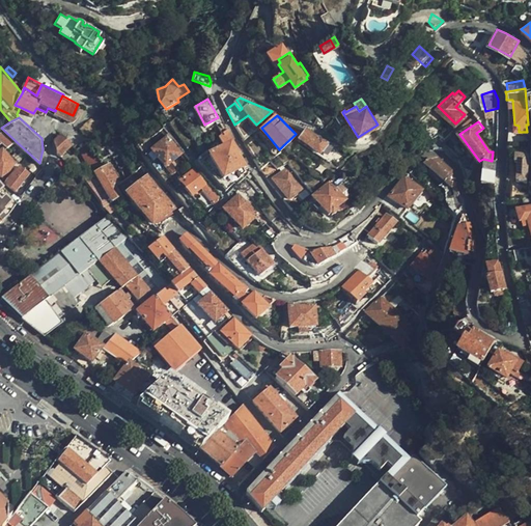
[(8,145),(15,140),(1,128),(0,129),(0,141),(3,140),(8,145)]
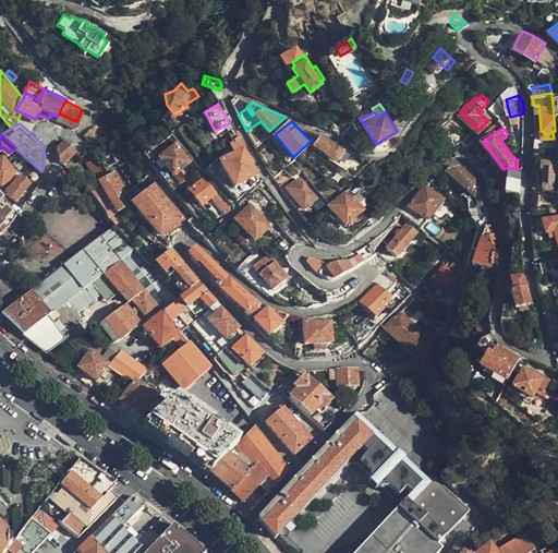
[(344,147),(338,142),(336,144),(322,134),(315,143),(337,158),(344,147)]
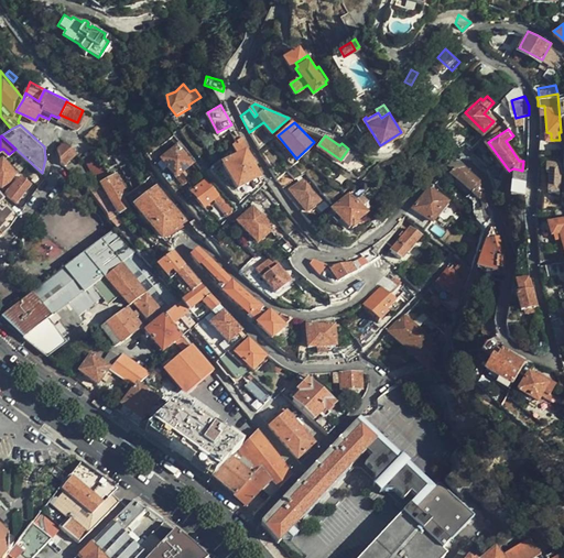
[(468,137),(461,142),(457,144),(462,151),(470,152),(476,145),(474,142),(468,137)]
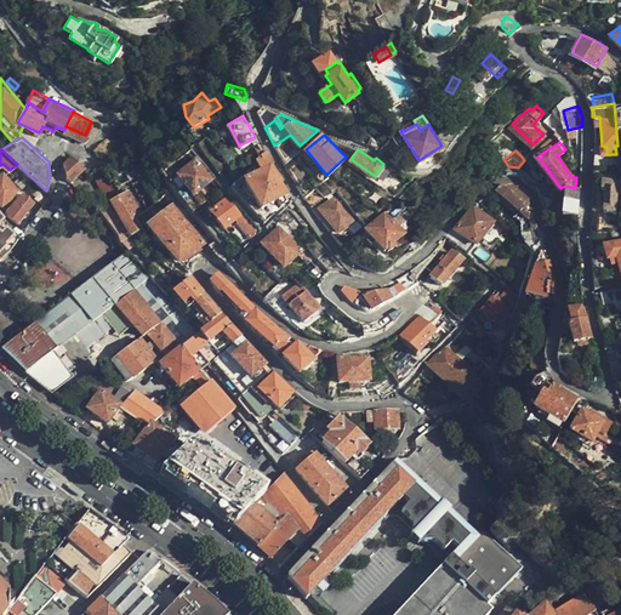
[(67,166),(68,175),(73,178),(75,175),(86,164),(73,154),(64,161),(67,166)]
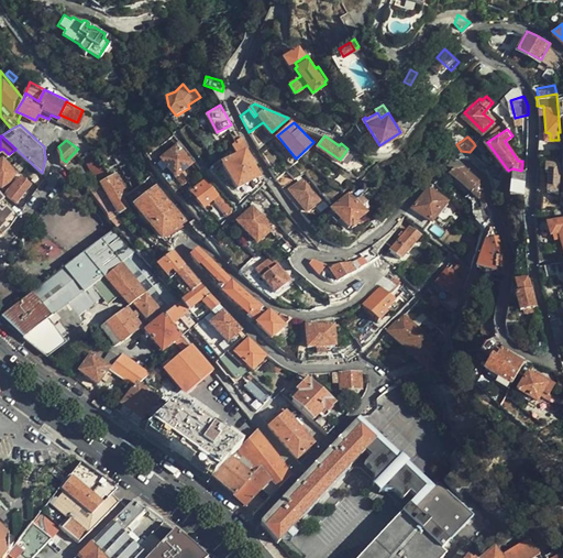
[(192,161),(177,145),(162,160),(176,175),(192,161)]
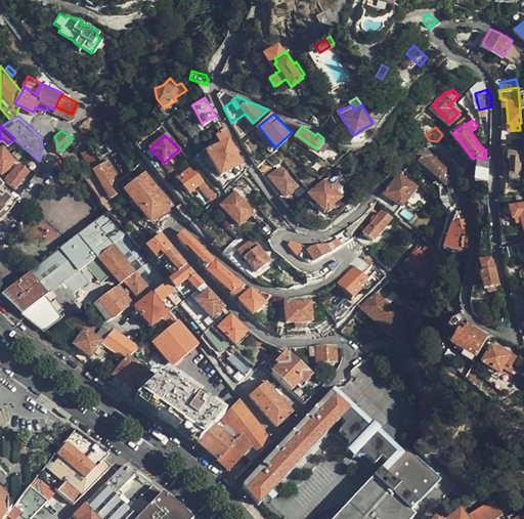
[(213,162),(234,149),(228,138),(207,150),(213,162)]
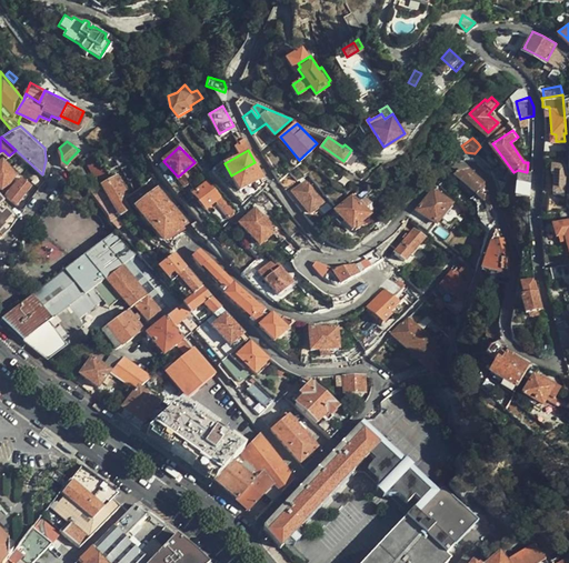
[(0,160),(0,183),(2,187),(10,181),(16,173),(5,159),(3,157),(0,160)]
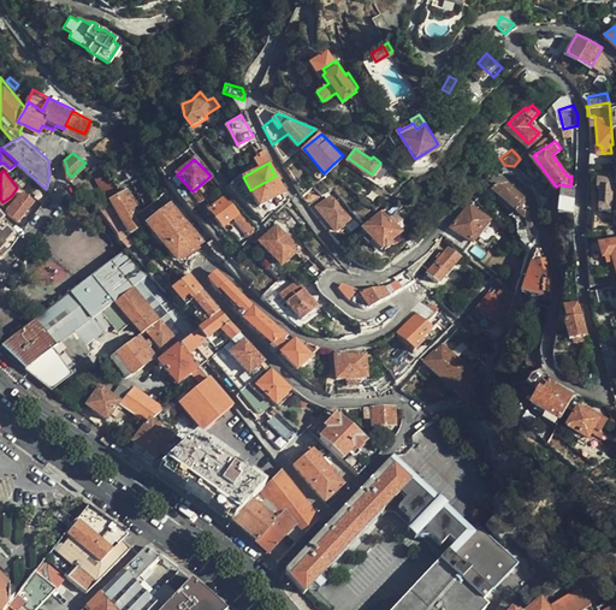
[(615,183),(615,184),(614,172),(600,172),(600,185),(603,185),(604,208),(615,207),(615,183)]
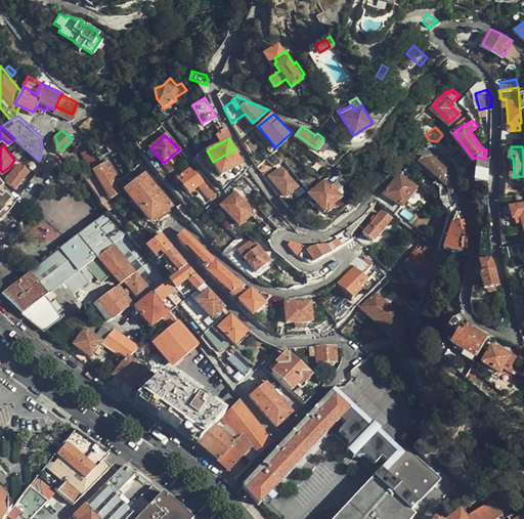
[(93,168),(110,197),(122,190),(117,182),(133,169),(120,148),(113,154),(121,164),(117,167),(119,172),(117,173),(108,161),(105,163),(104,161),(93,168)]
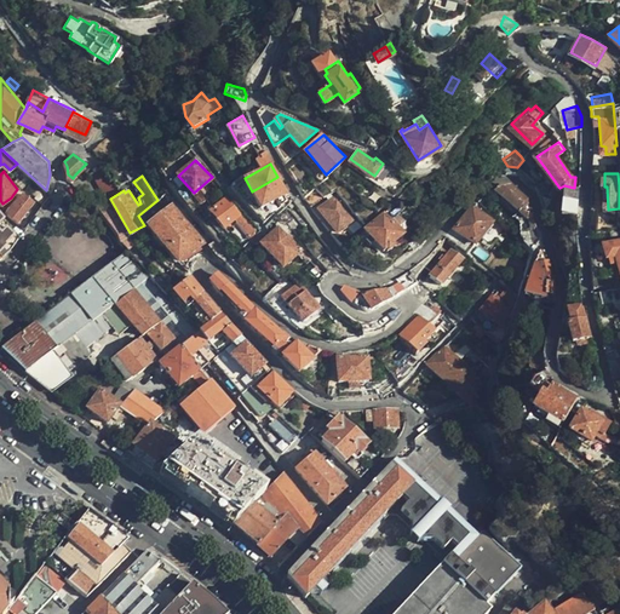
[(286,191),(277,177),(252,191),(253,194),(260,206),(286,191)]
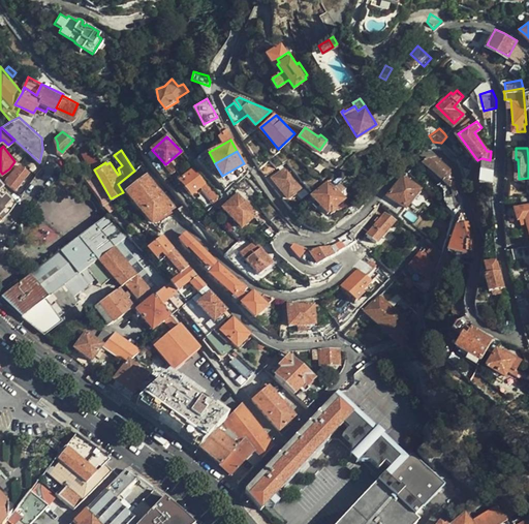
[(298,158),(291,152),(281,158),(286,165),(273,176),(288,196),(306,183),(290,163),(298,158)]
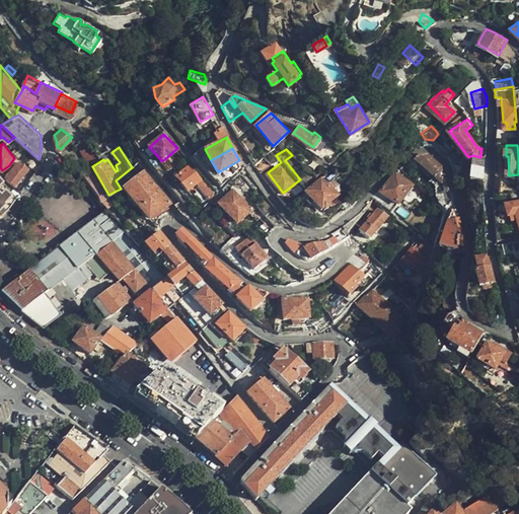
[(444,205),(447,208),(453,199),(443,164),(428,149),(417,152),(438,171),(436,173),(442,179),(438,182),(438,193),(444,205)]
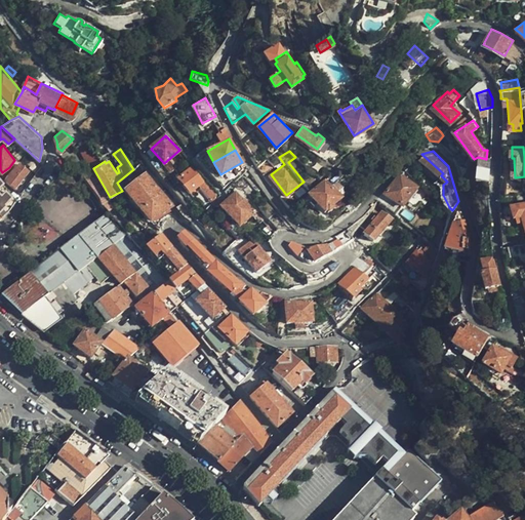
[(489,181),(489,159),(486,159),(478,157),(476,180),(489,181)]
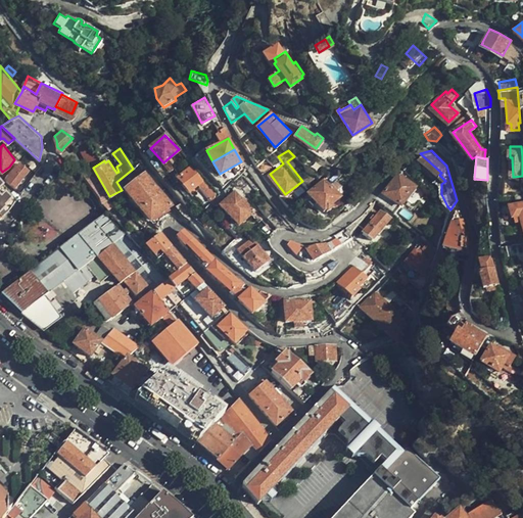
[(9,182),(16,186),(30,168),(20,161),(7,178),(9,182)]
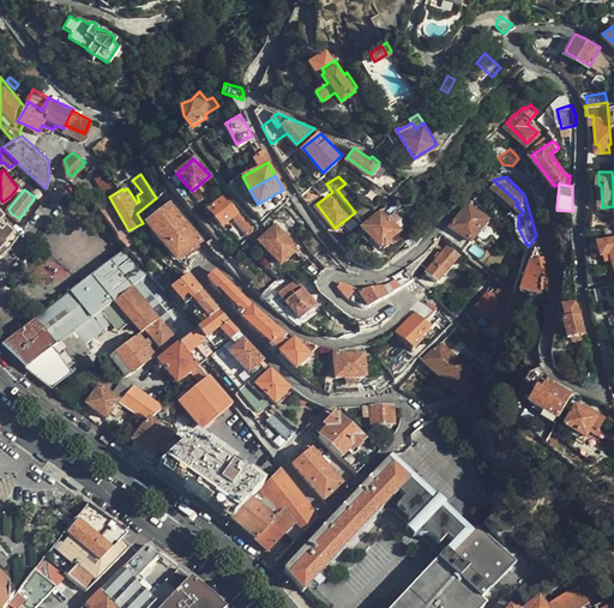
[(396,192),(386,202),(386,203),(362,224),(367,229),(361,234),(367,241),(372,236),(380,246),(405,224),(395,210),(404,203),(396,192)]
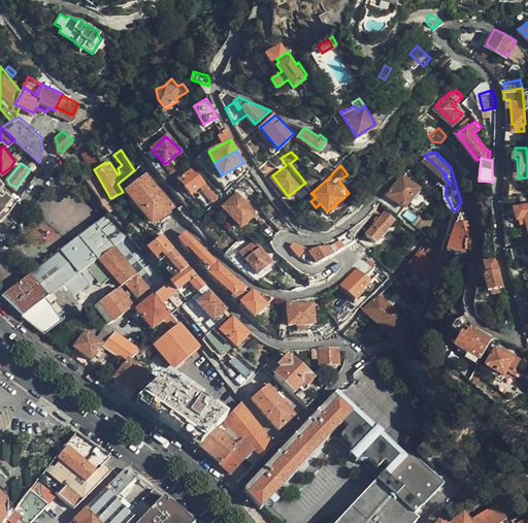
[(208,197),(218,190),(208,178),(205,182),(193,167),(178,180),(191,193),(199,187),(208,197)]
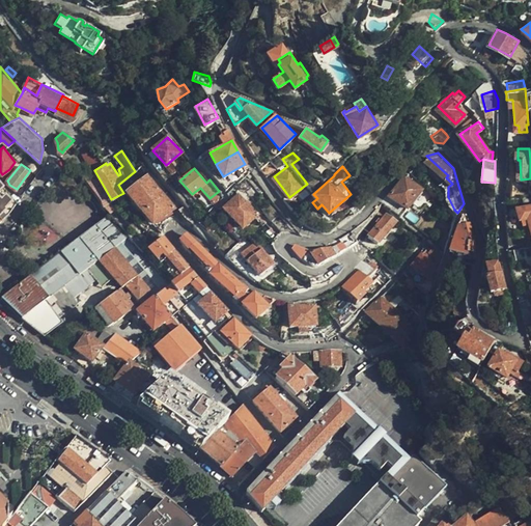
[(422,187),(407,172),(391,192),(406,205),(422,187)]
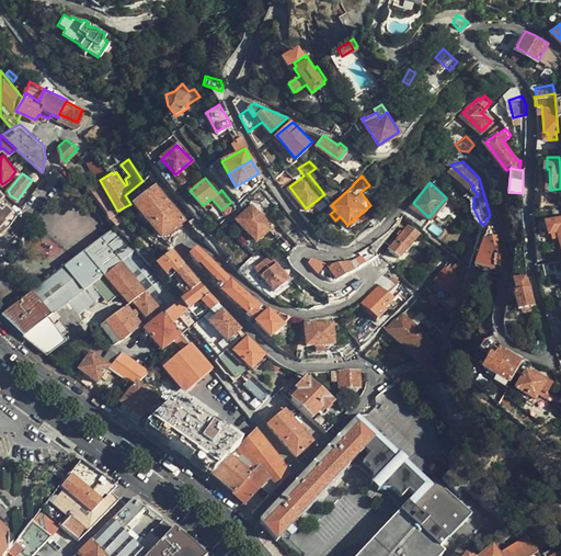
[(183,215),(157,184),(136,202),(161,234),(183,215)]
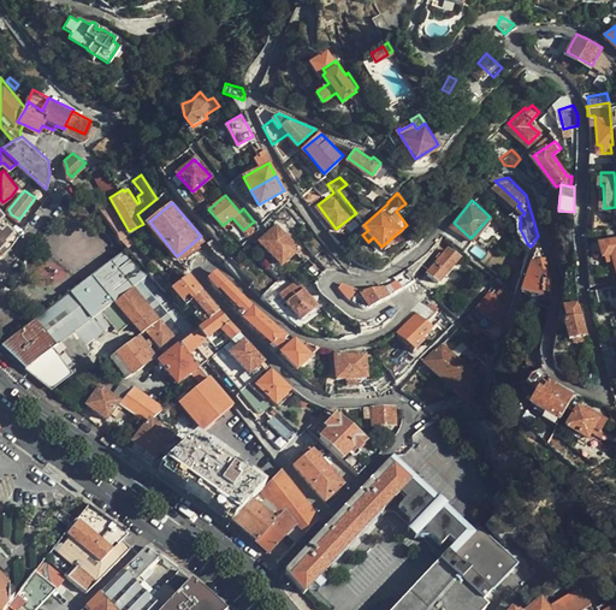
[(0,250),(3,253),(13,242),(19,232),(0,209),(0,208),(0,250)]
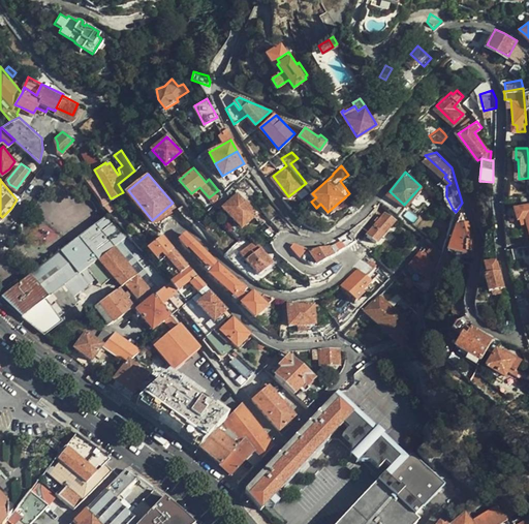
[(255,211),(244,197),(250,191),(245,186),(239,187),(236,190),(237,192),(223,206),(241,225),(255,211)]
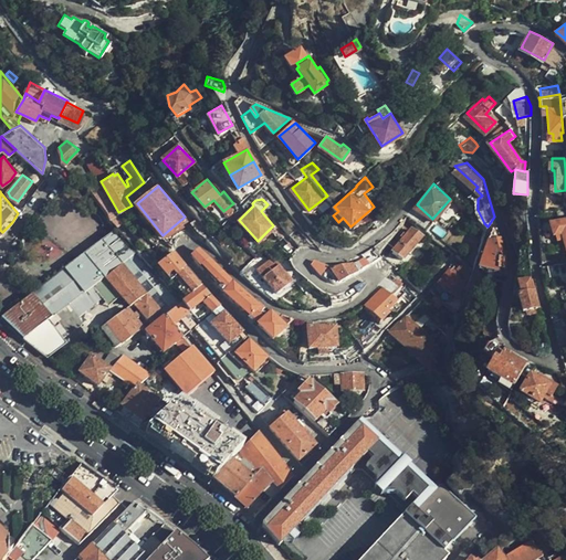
[(515,202),(504,207),(507,217),(519,212),(515,202)]
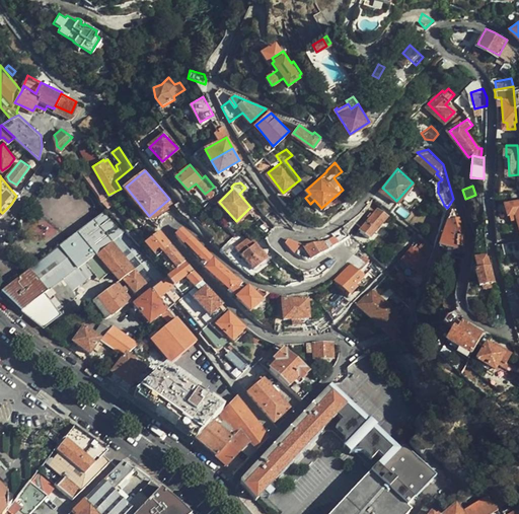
[(518,201),(507,204),(510,214),(517,213),(518,218),(518,201)]
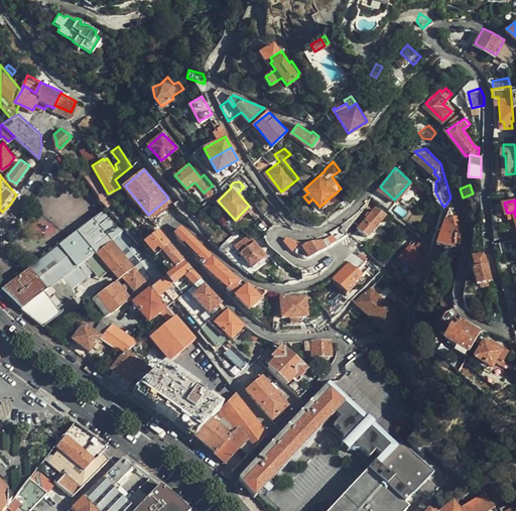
[(390,207),(384,203),(380,209),(376,206),(358,226),(368,232),(390,207)]
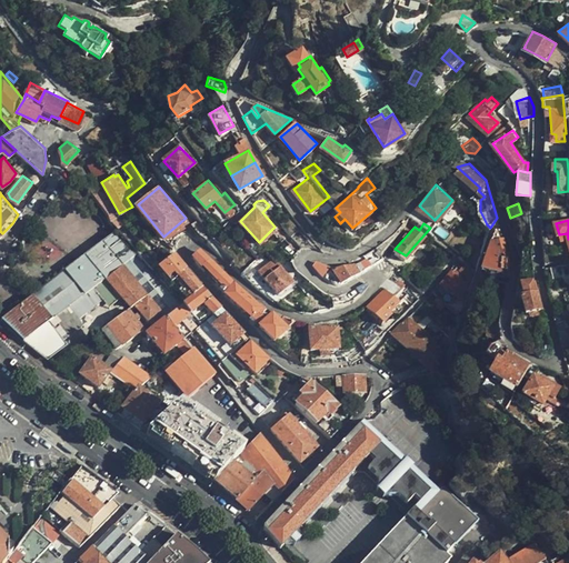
[(513,225),(517,235),(526,241),(530,234),(517,227),(513,225)]
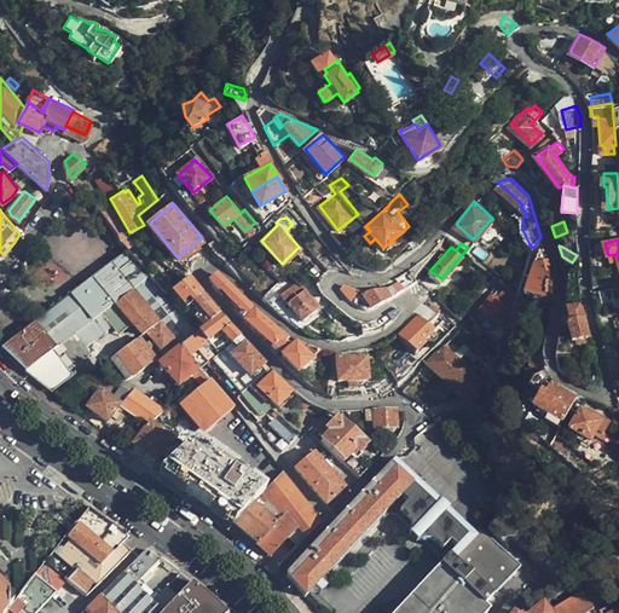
[(1,345),(27,366),(56,343),(75,329),(103,308),(117,298),(150,272),(129,247),(1,345)]
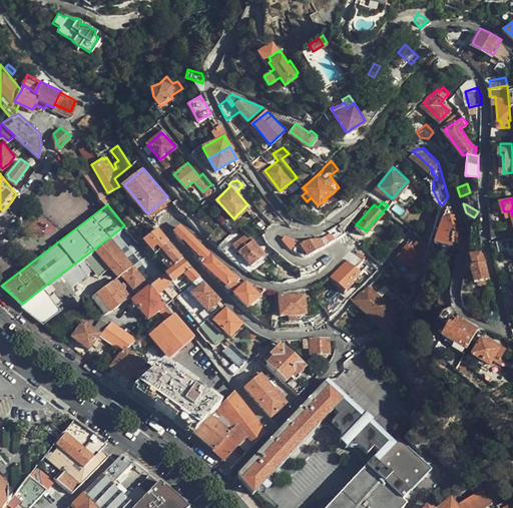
[(262,210),(271,221),(281,220),(269,205),(262,210)]
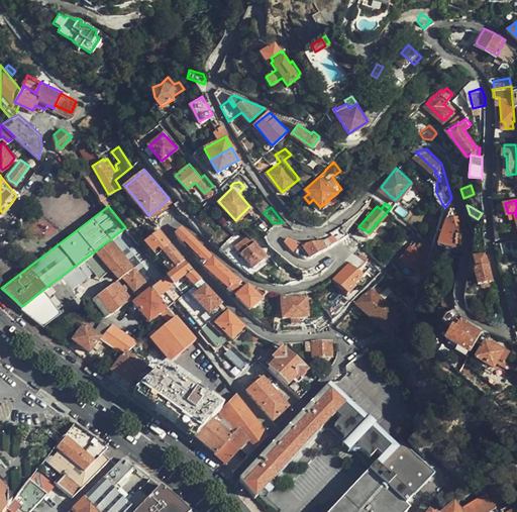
[(458,246),(462,246),(462,245),(462,244),(463,243),(462,242),(463,242),(463,241),(463,240),(463,239),(463,238),(463,237),(463,236),(463,235),(463,234),(463,233),(463,232),(455,208),(450,208),(447,216),(452,217),(455,233),(452,234),(455,242),(458,242),(458,246)]
